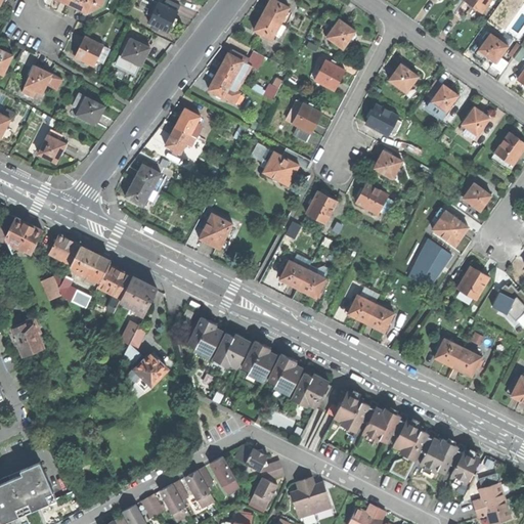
[(85,11),(89,4),(90,4),(91,0),(71,0),(70,4),(79,9),(85,11)]
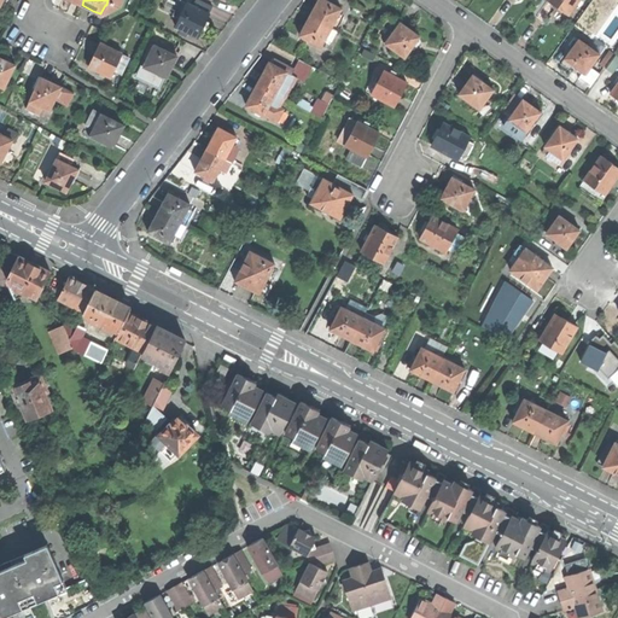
[(105,5),(100,13),(101,15),(104,16),(121,7),(124,0),(108,0),(106,5),(105,5)]
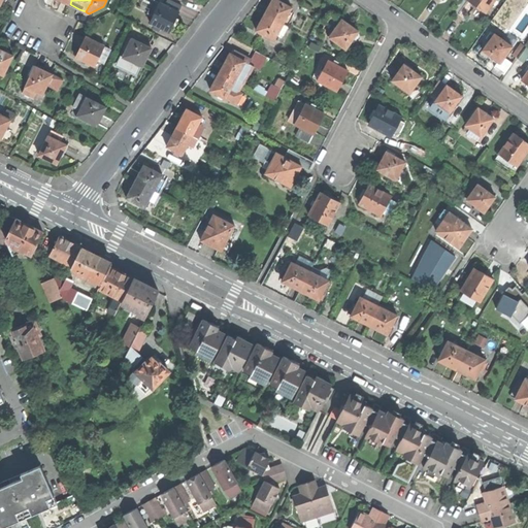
[(160,28),(169,32),(174,23),(179,11),(178,11),(165,5),(155,0),(154,0),(150,10),(155,12),(150,23),(154,25),(160,28)]
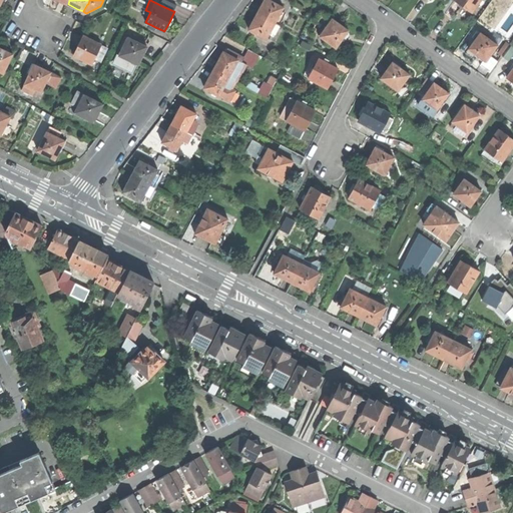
[(165,0),(161,0),(160,5),(173,11),(176,5),(165,0)]
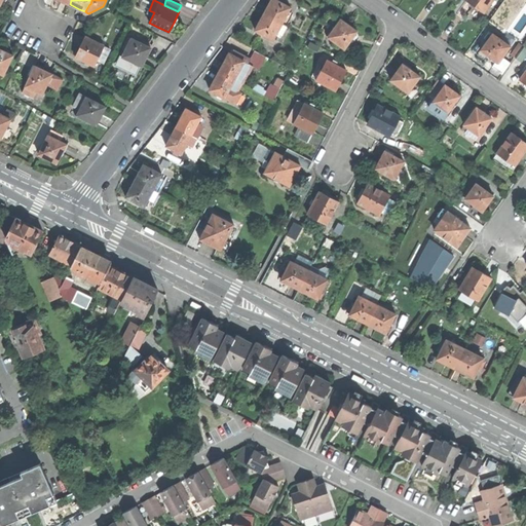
[(264,13),(287,26),(292,17),(287,14),(291,7),(282,2),(280,3),(274,0),(271,0),(268,6),(264,13)]
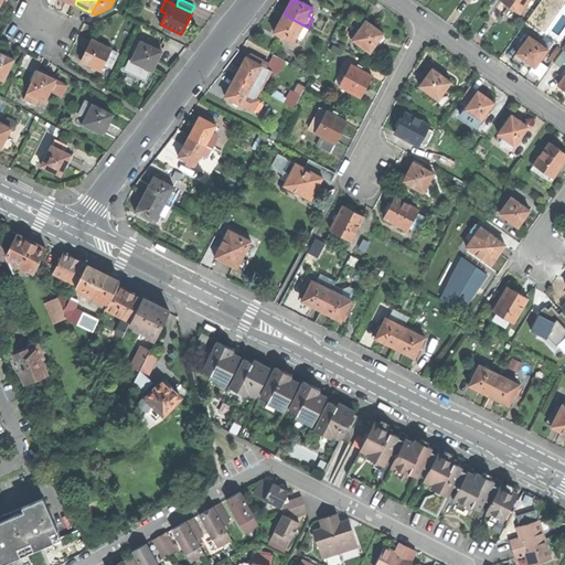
[(502,0),(521,13),(526,4),(530,0),(502,0)]
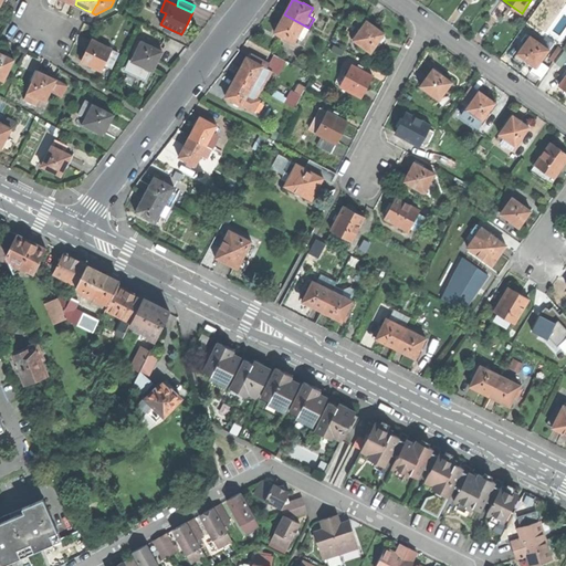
[(284,38),(294,43),(299,35),(303,38),(308,28),(284,14),(281,22),(275,31),(285,37),(284,38)]
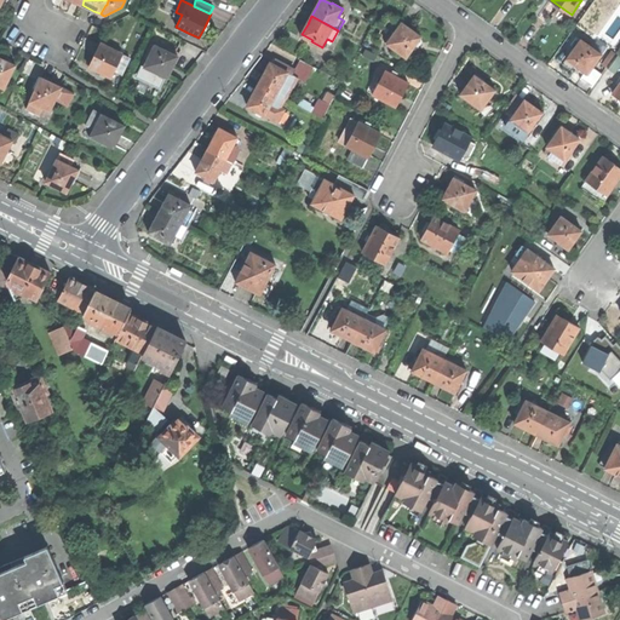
[(385,42),(406,57),(413,49),(415,44),(420,36),(419,36),(419,35),(408,28),(400,22),(391,34),(385,42)]
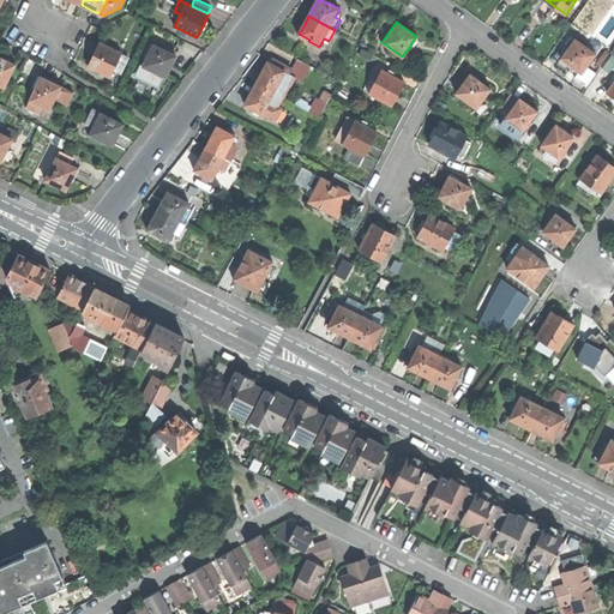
[(569,48),(560,60),(571,68),(578,73),(581,76),(587,67),(596,54),(587,47),(575,38),(573,41),(570,46),(569,48)]
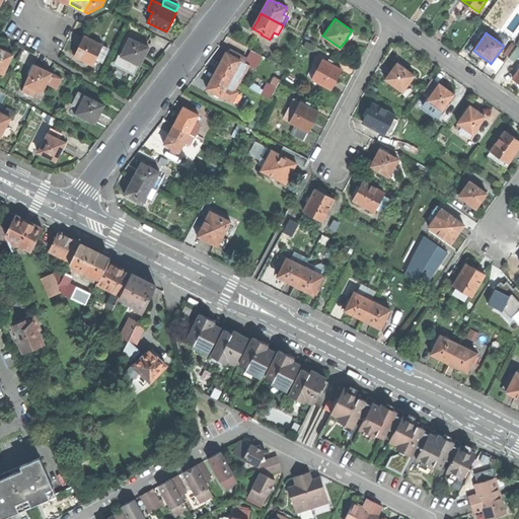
[(501,33),(496,40),(504,46),(509,39),(503,34),(501,33)]
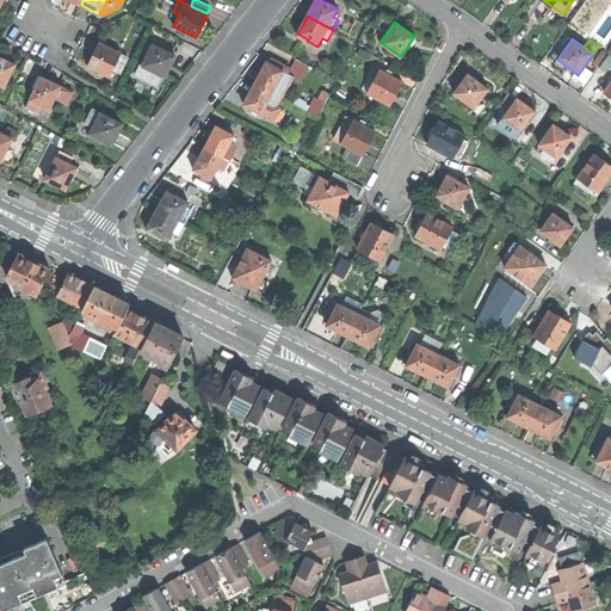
[(98,44),(87,66),(98,71),(110,76),(116,66),(123,68),(128,56),(122,54),(122,53),(99,42),(98,44)]
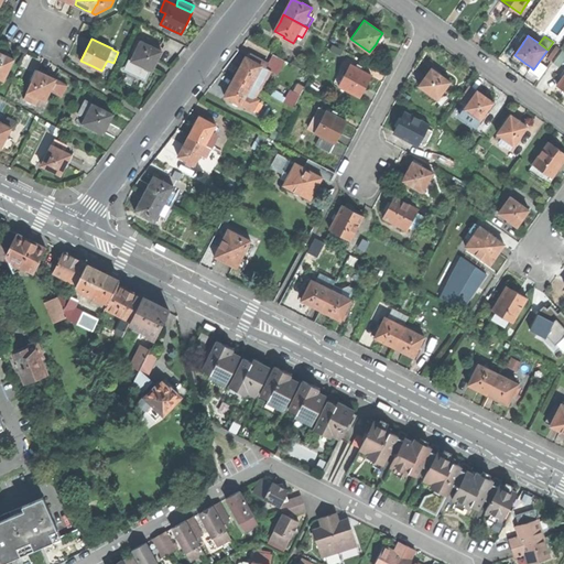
[(131,61),(131,62),(142,67),(144,65),(153,69),(156,62),(161,52),(161,51),(156,49),(152,46),(141,41),(131,61)]
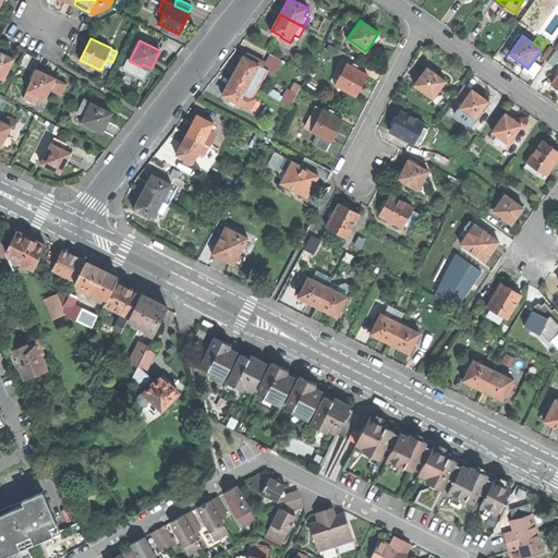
[(336,56),(339,49),(329,45),(326,50),(336,56)]
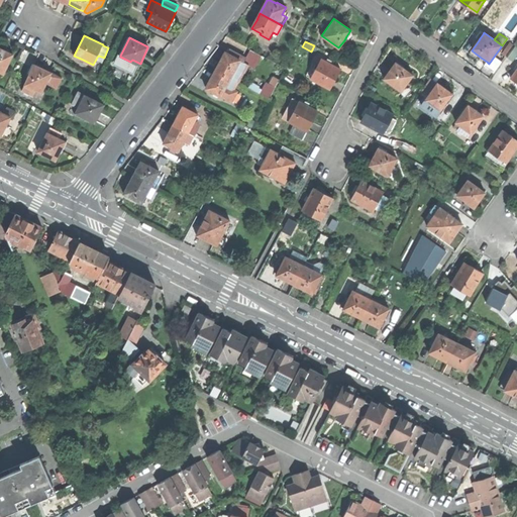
[(501,54),(505,57),(513,44),(511,42),(510,42),(501,54)]
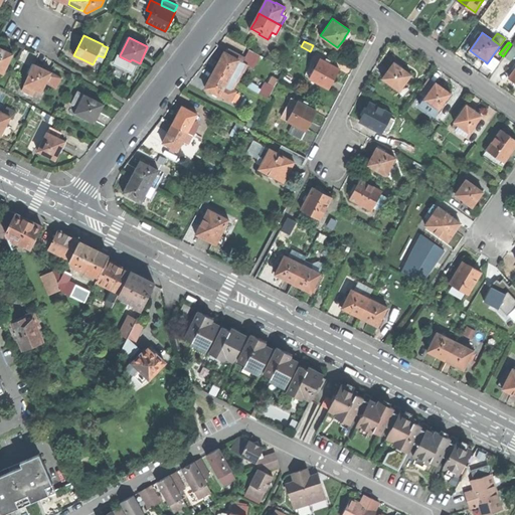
[(505,57),(511,61),(514,54),(514,47),(513,46),(505,57)]
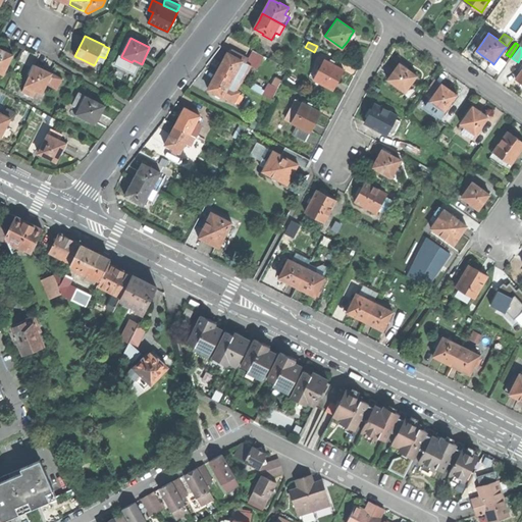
[(0,71),(4,74),(13,55),(10,54),(3,50),(2,50),(0,48),(0,71)]
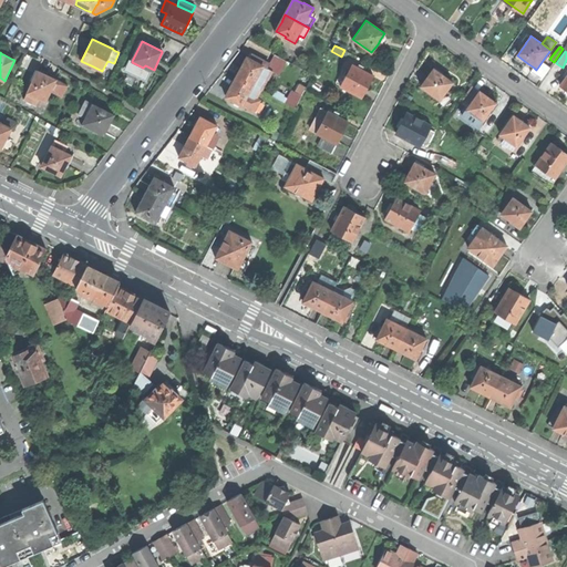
[(251,53),(249,59),(263,65),(268,68),(270,63),(251,53)]
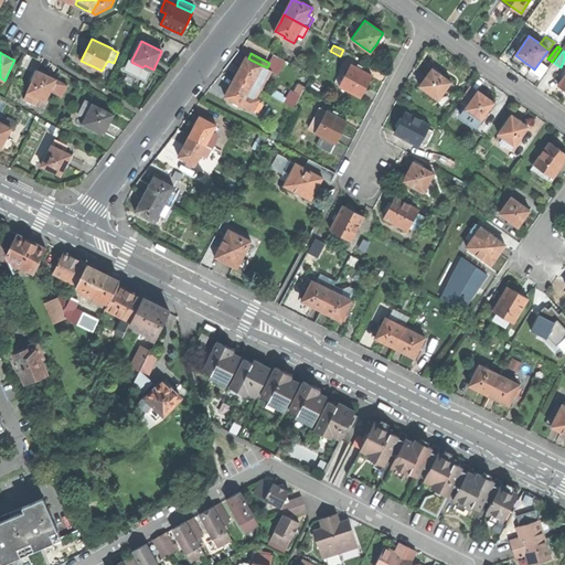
[(269,63),(267,67),(270,70),(278,74),(285,61),(274,54),(269,63)]
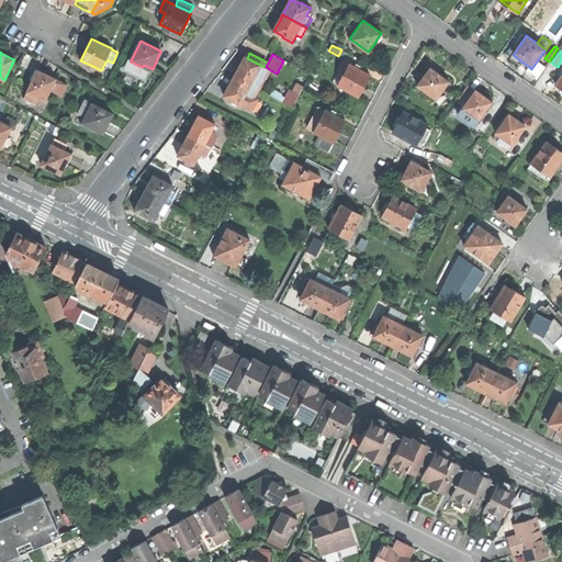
[(523,63),(513,55),(509,58),(519,66),(523,63)]
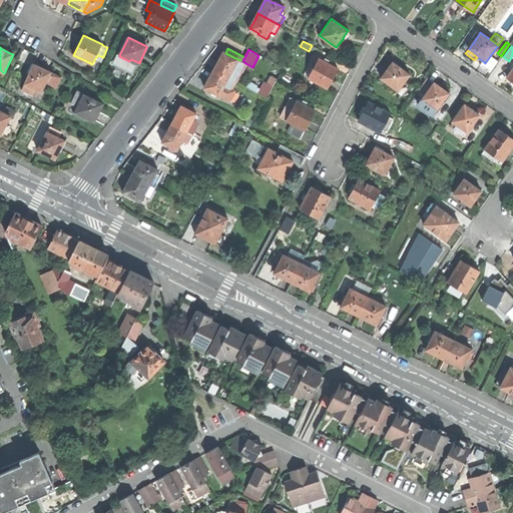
[(213,70),(228,77),(237,59),(225,53),(223,52),(218,60),(213,70)]
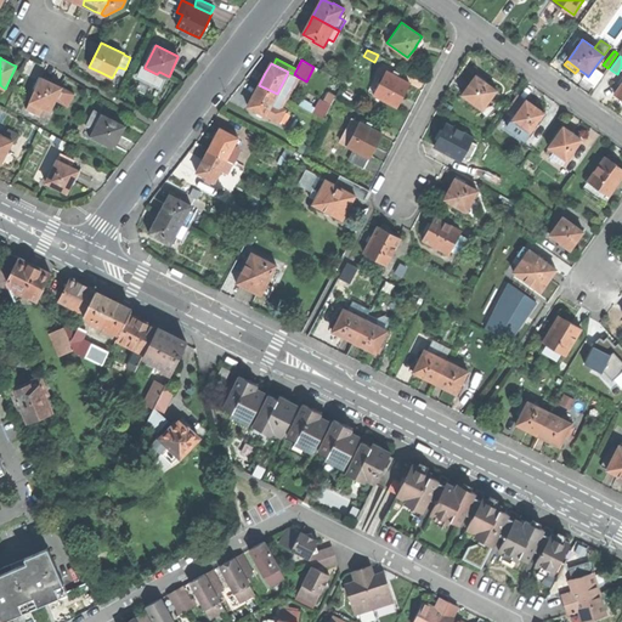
[(171,78),(169,77),(159,72),(157,74),(145,68),(145,67),(142,66),(136,78),(165,91),(171,78)]
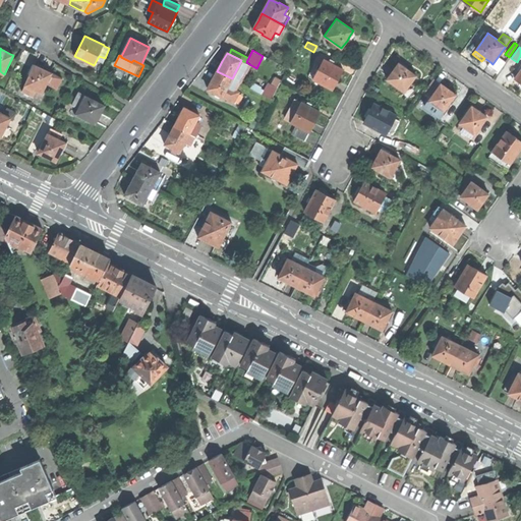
[(505,62),(498,57),(493,64),(490,62),(487,66),(498,73),(505,62)]
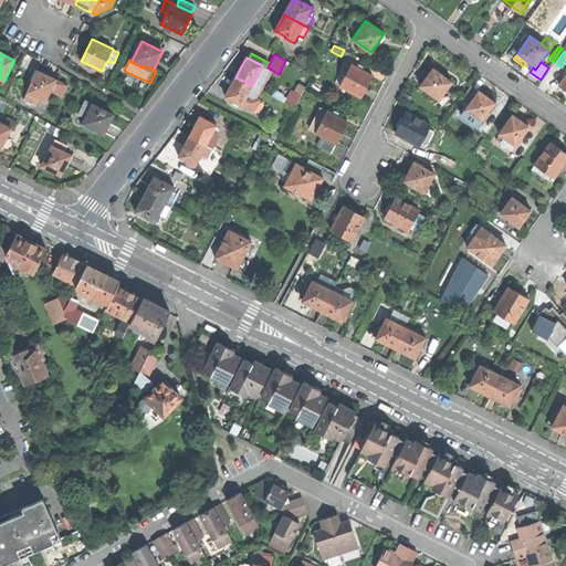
[(262,65),(252,85),(248,95),(255,98),(259,92),(271,70),(268,67),(262,65)]
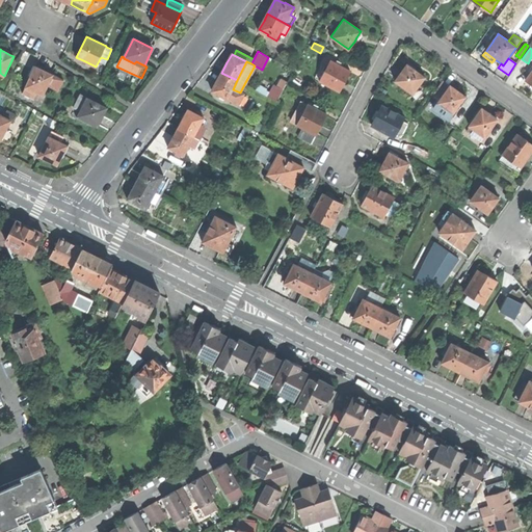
[(325,71),(320,81),(340,91),(344,82),(350,71),(339,65),(330,61),(325,71)]
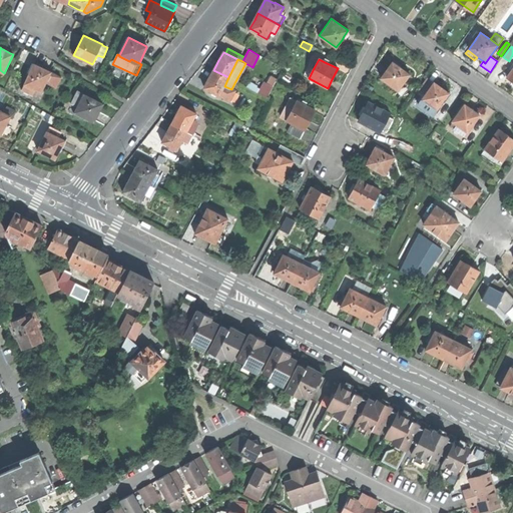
[(388,84),(398,91),(410,74),(401,67),(393,61),(382,76),(390,82),(388,84)]
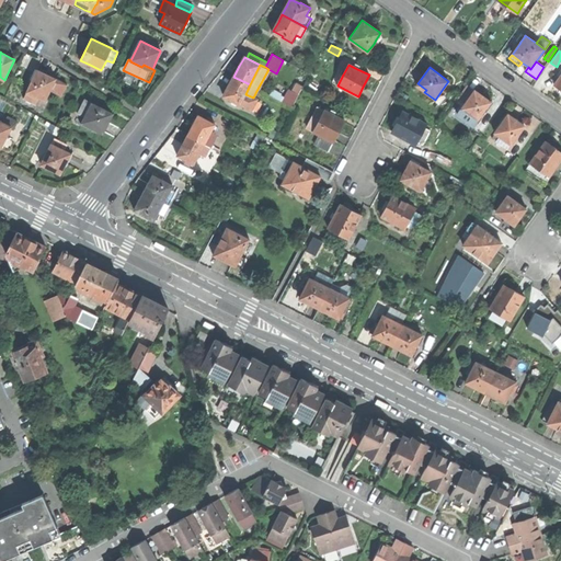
[(61,95),(67,86),(54,78),(46,75),(37,70),(24,99),(33,102),(35,95),(45,100),(50,90),(54,91),(61,95)]
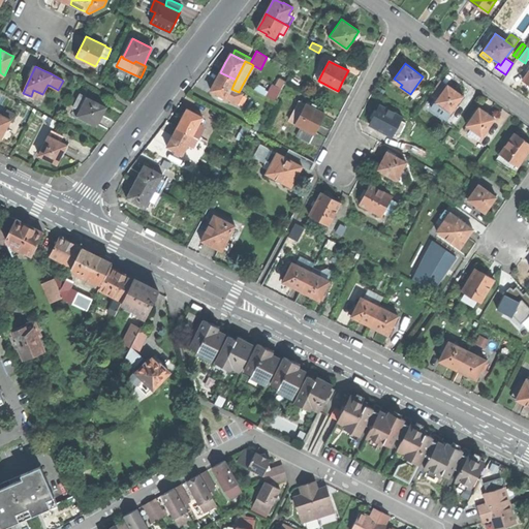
[(313,78),(318,81),(323,70),(318,68),(313,78)]
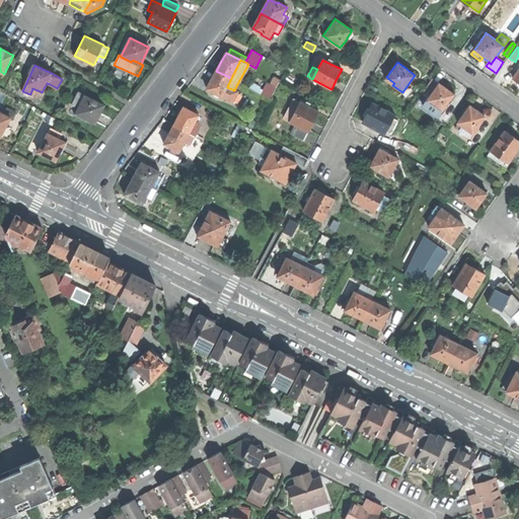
[(227,87),(231,78),(216,71),(212,79),(207,89),(221,96),(227,87)]
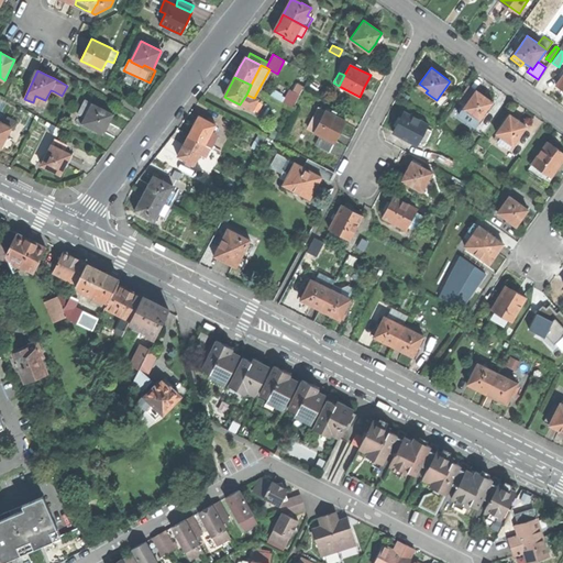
[(305,87),(297,83),(293,90),(300,95),(305,87)]
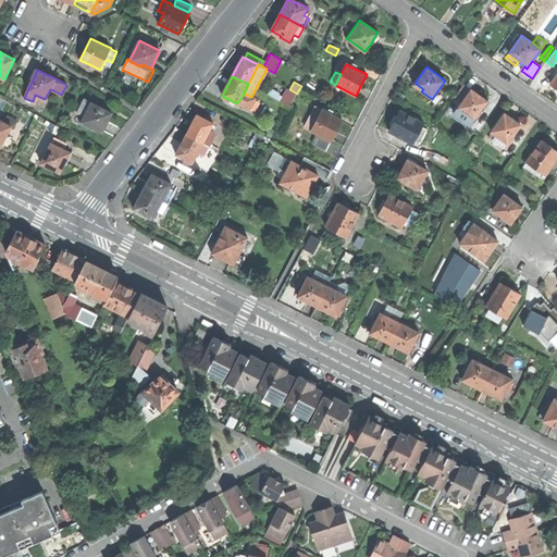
[(462,102),(471,89),(463,84),(455,97),(462,102)]
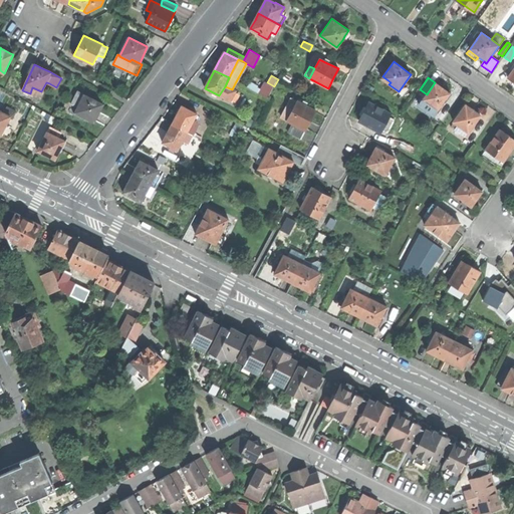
[(274,86),(267,82),(265,81),(258,95),(267,99),(274,86)]
